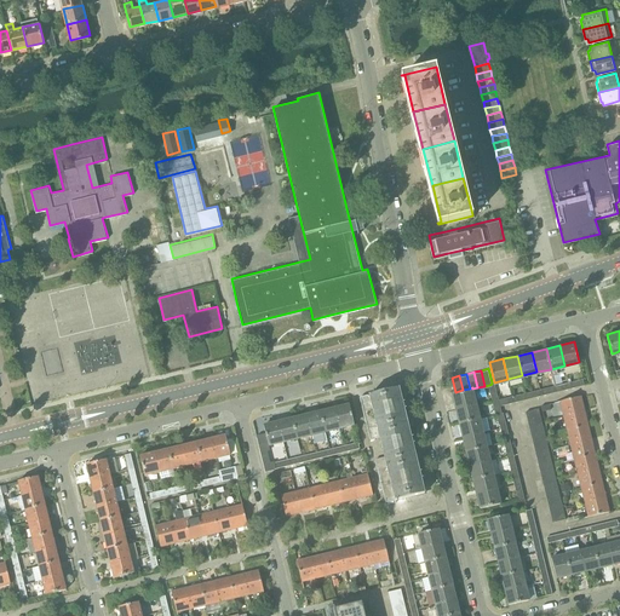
[(379,435),(386,460),(384,460),(384,464),(378,466),(386,500),(395,498),(395,499),(425,491),(399,385),(360,395),(369,437),(379,435)]
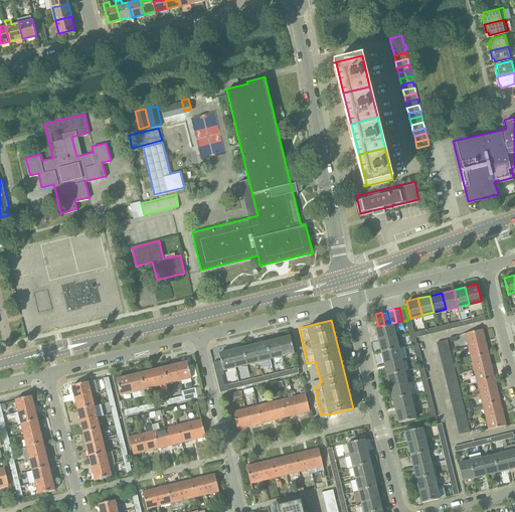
[(392,322),(390,323),(384,324),(378,326),(376,326),(378,338),(395,334),(392,323),(392,322)]
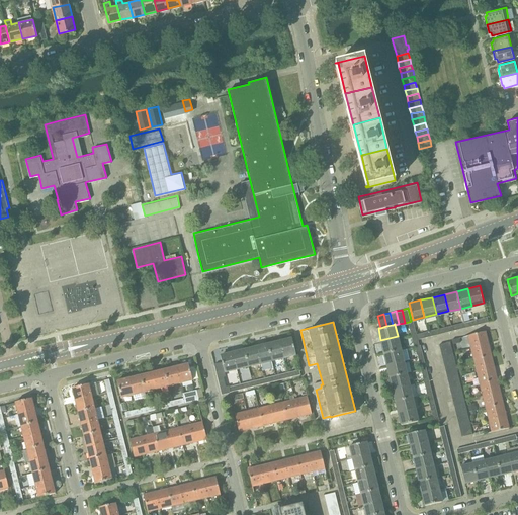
[(470,345),(488,341),(485,329),(467,334),(470,345)]
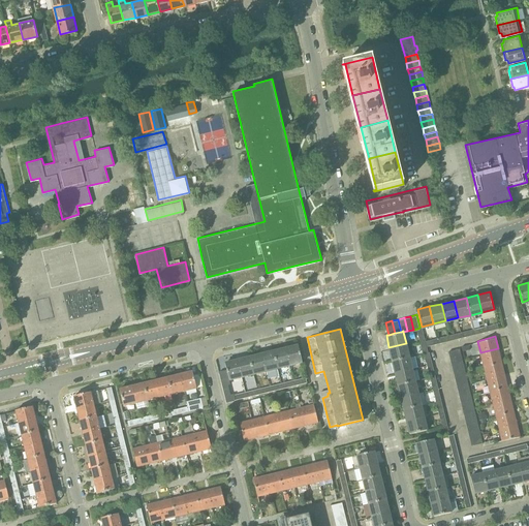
[(406,343),(389,347),(392,360),(409,356),(414,354),(411,342),(406,343)]
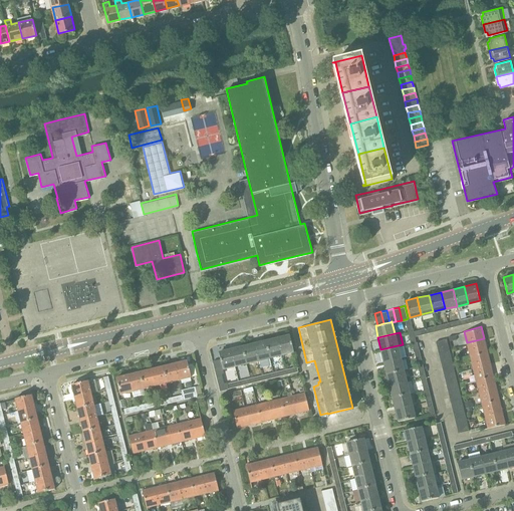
[(282,353),(294,350),(290,333),(278,336),(282,353)]
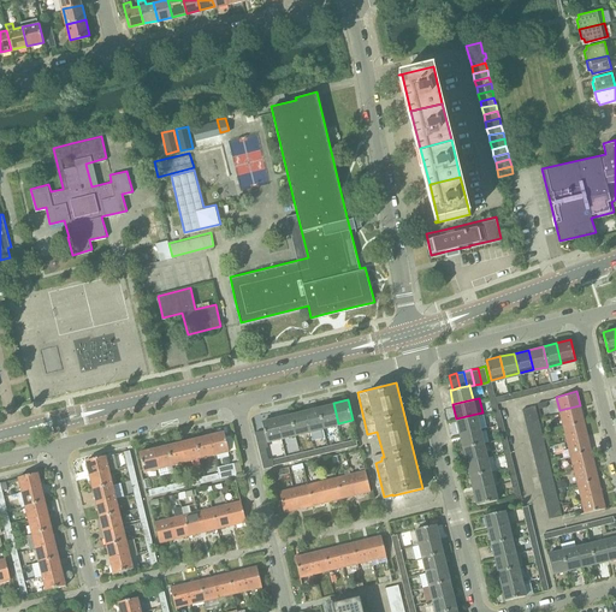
[(324,427),(338,423),(333,403),(329,404),(319,406),(324,427)]
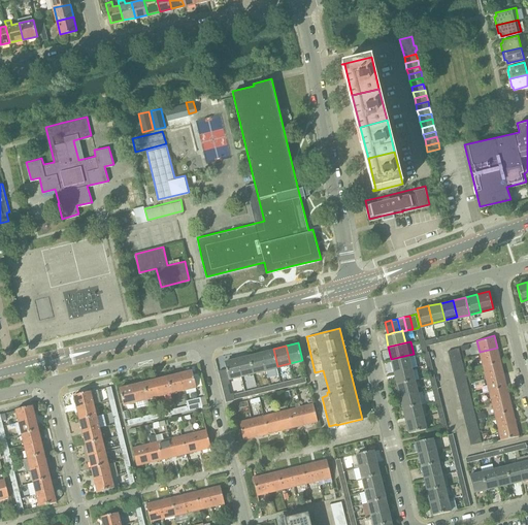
[(448,350),(449,355),(460,353),(459,347),(448,350)]
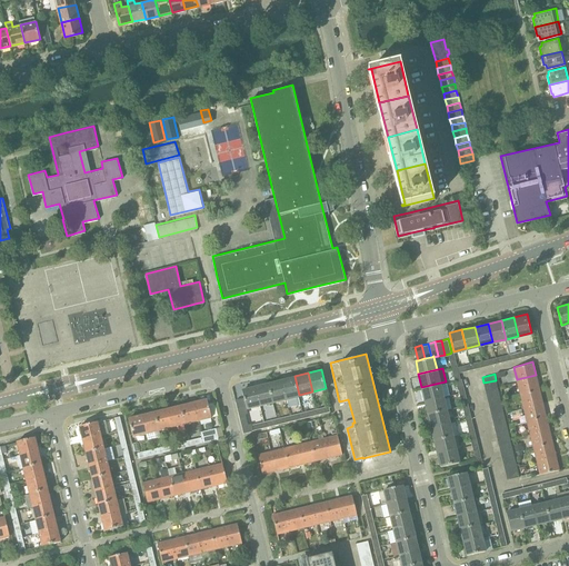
[(517,379),(520,393),(539,388),(536,375),(517,379)]
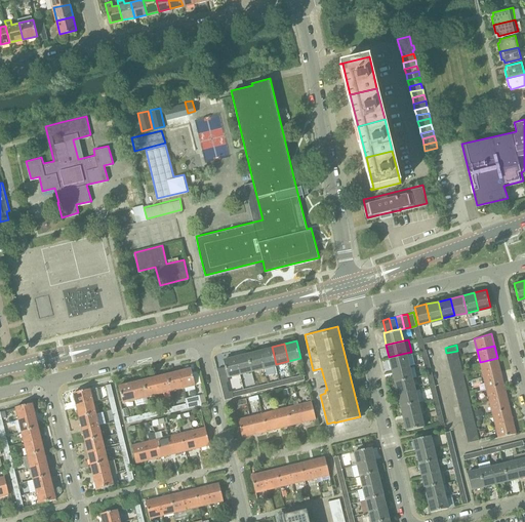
[(276,364),(272,347),(259,350),(264,367),(266,373),(277,371),(276,364)]
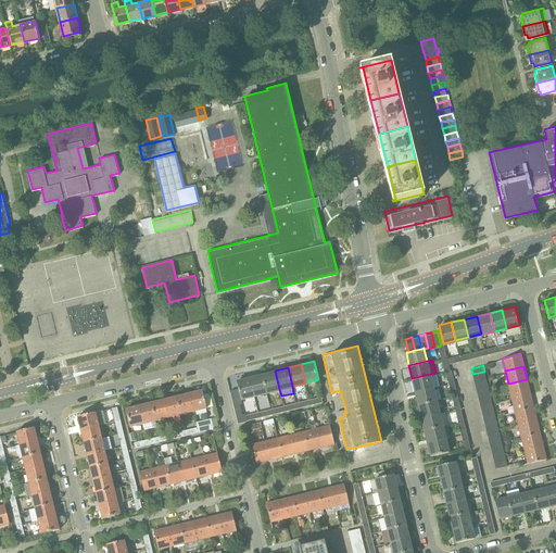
[(445,371),(449,382),(454,381),(451,369),(450,369),(445,371)]
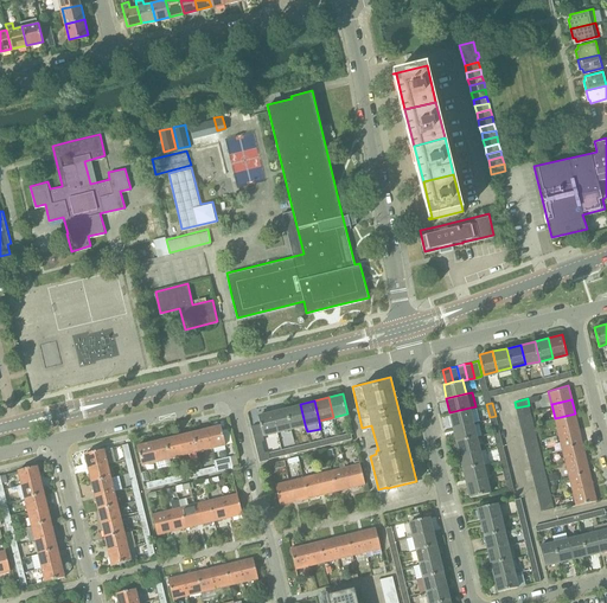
[(291,427),(305,424),(300,404),(295,405),(286,408),(291,427)]
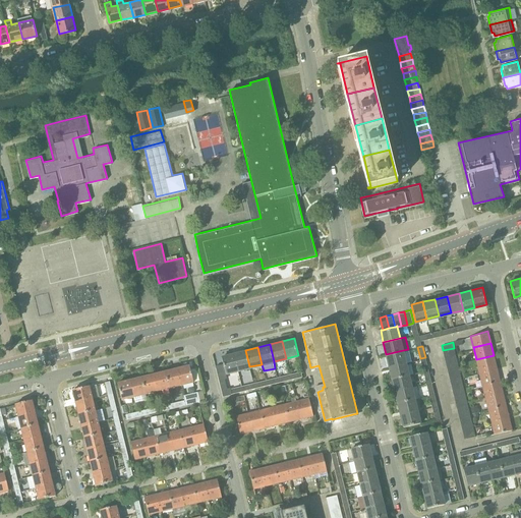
[(445,356),(455,354),(454,348),(443,350),(445,356)]
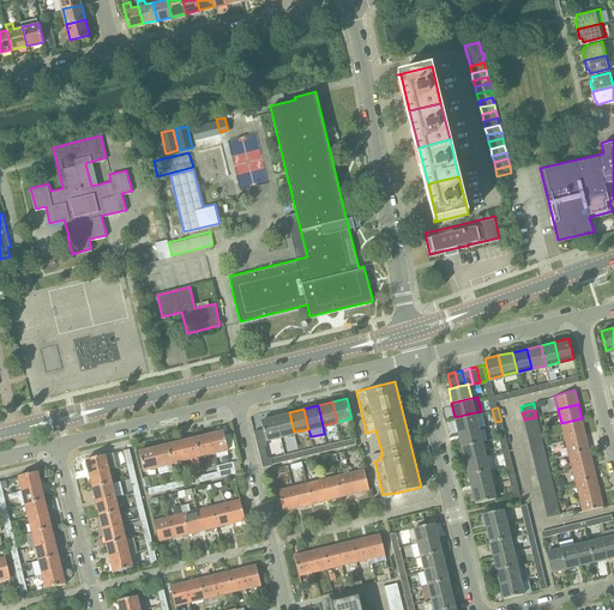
[(475,412),(455,417),(458,432),(479,427),(485,424),(481,411),(475,412)]
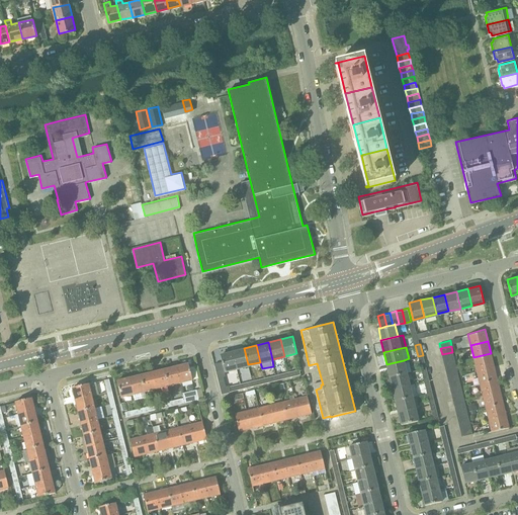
[(232,351),(237,367),(248,364),(244,348),(237,350),(232,351)]
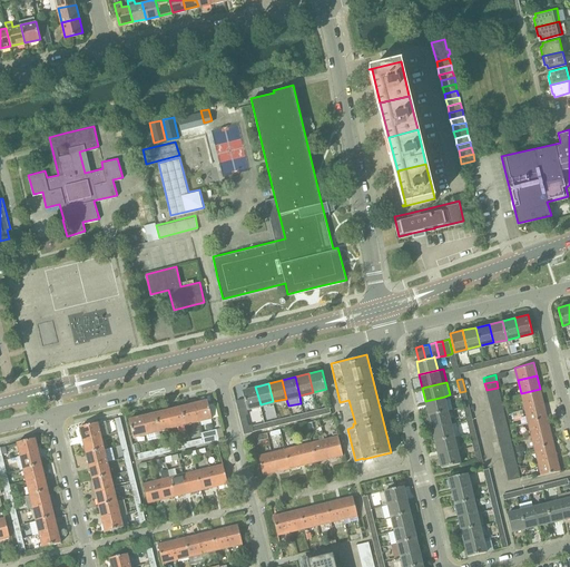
[(247,408),(261,404),(255,387),(243,390),(247,408)]
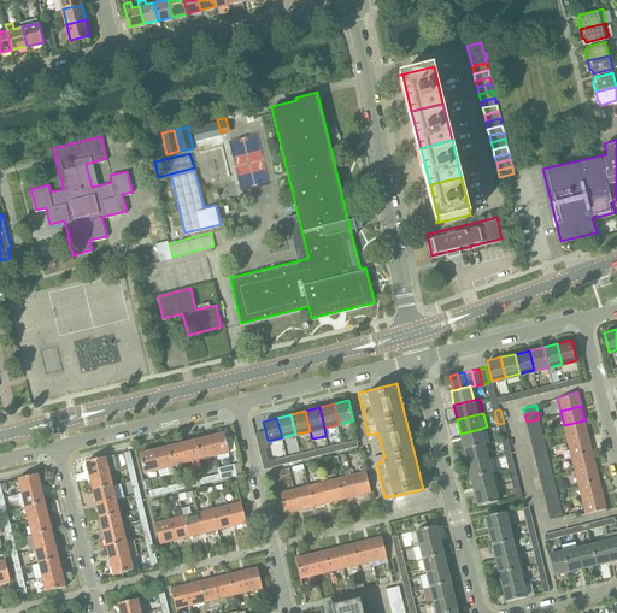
[(568,440),(588,435),(585,420),(564,425),(568,440)]
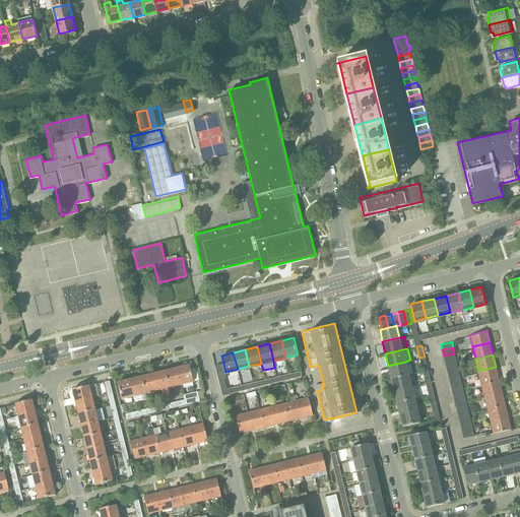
[(419,358),(423,370),(428,369),(425,357),(419,358)]
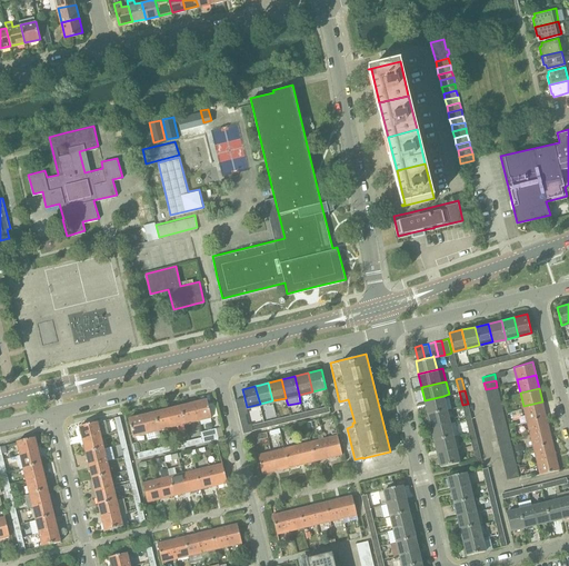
[(488,401),(500,398),(499,393),(487,395),(488,401)]
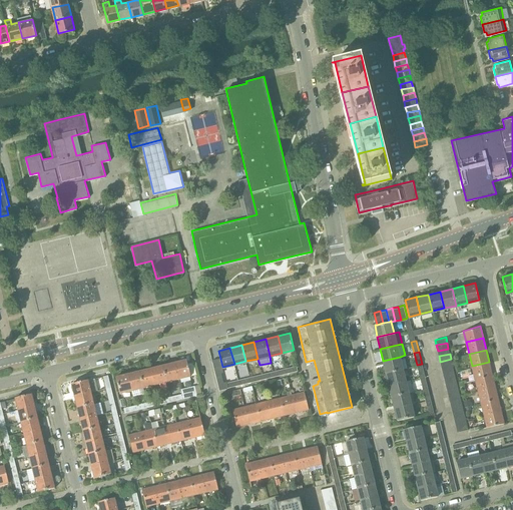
[(383,361),(386,373),(403,368),(400,357),(383,361)]
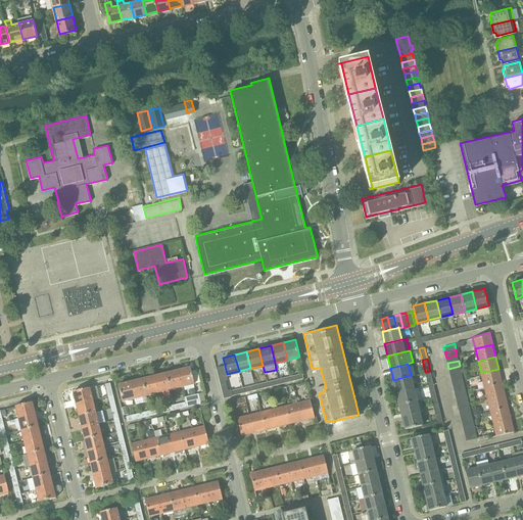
[(178,368),(183,385),(194,382),(190,365),(178,368)]
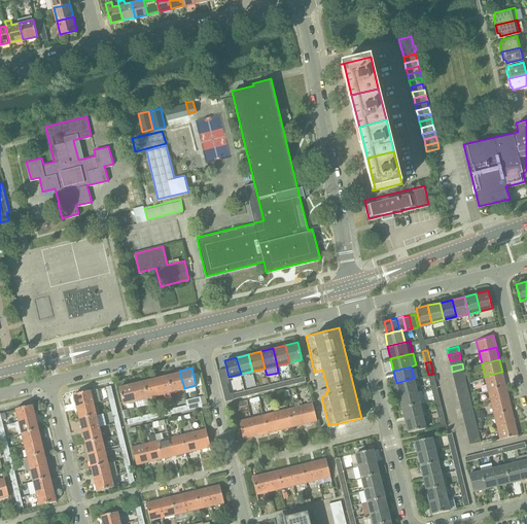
[(452,372),(454,377),(464,374),(463,369),(452,372)]
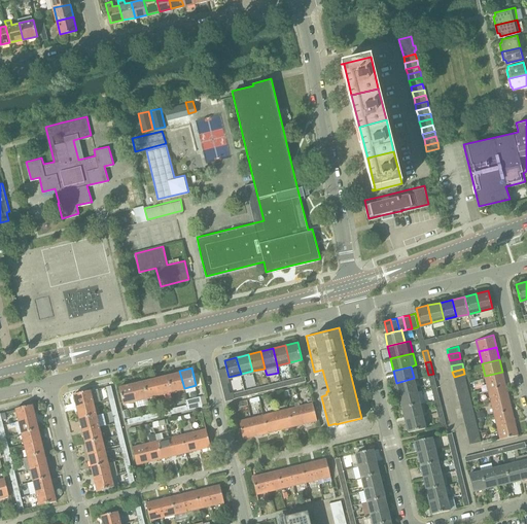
[(172,391),(184,388),(179,371),(168,374),(172,391)]
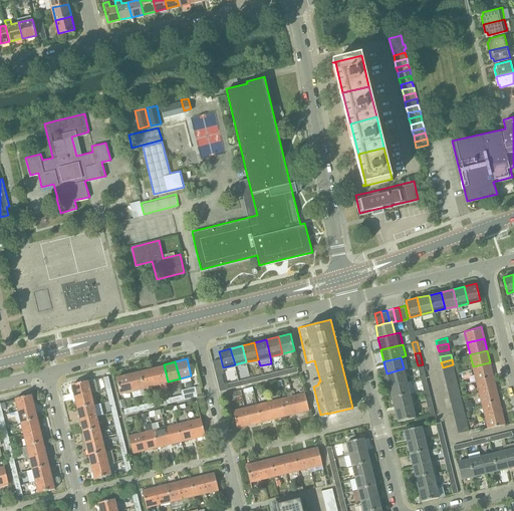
[(473,366),(476,378),(493,374),(490,362),(473,366)]
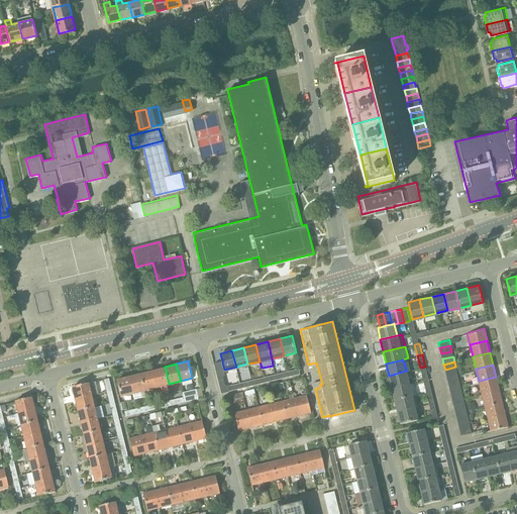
[(157,387),(169,384),(165,367),(152,370),(157,387)]
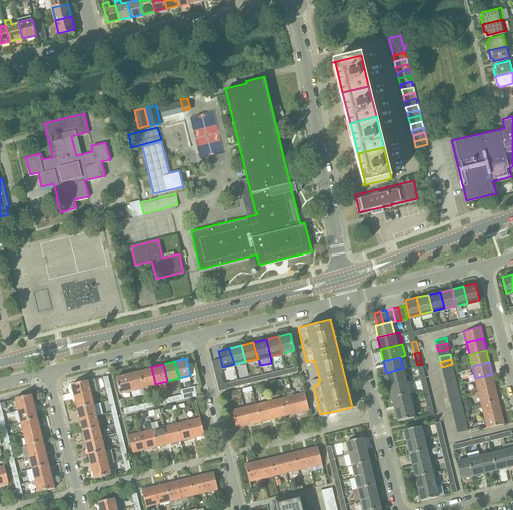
[(417,365),(420,377),(425,376),(422,364),(417,365)]
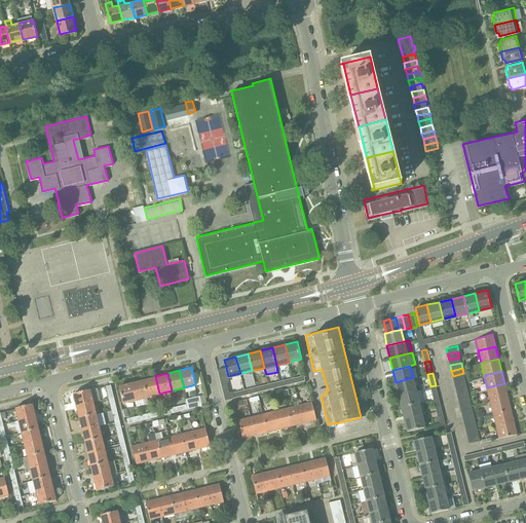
[(453,376),(454,381),(465,379),(463,373),(453,376)]
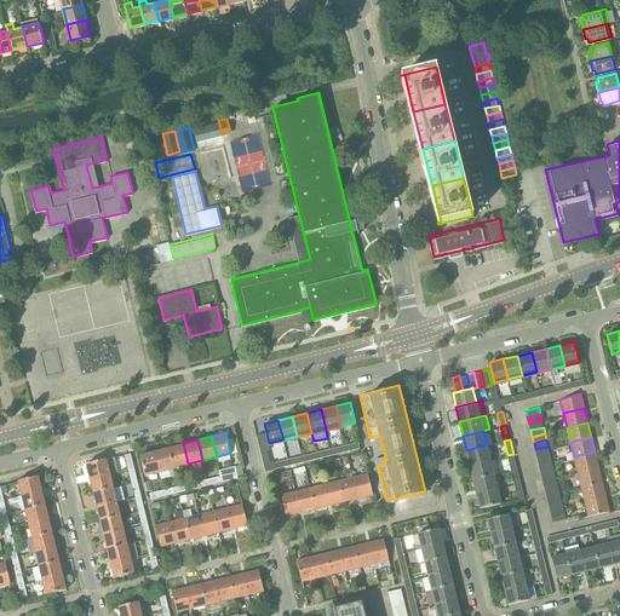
[(188,464),(183,443),(168,447),(173,467),(188,464)]
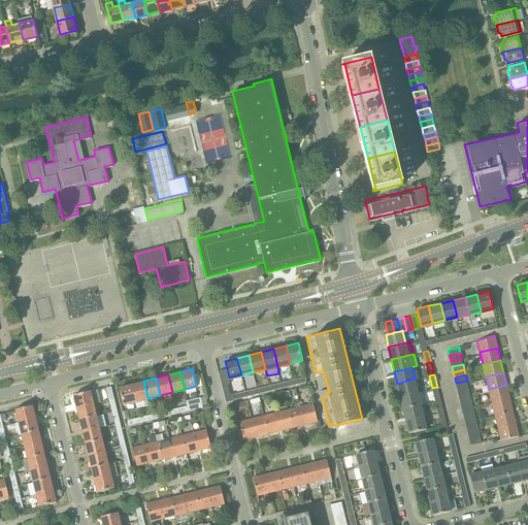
[(418,391),(415,379),(397,384),(400,395),(418,391)]
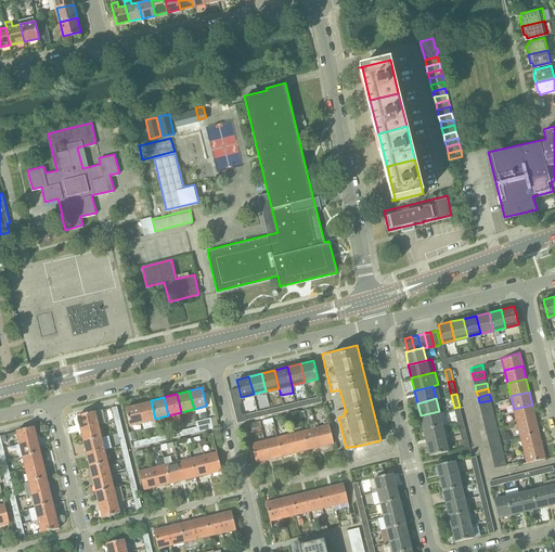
[(143,422),(155,419),(151,400),(138,403),(143,422)]
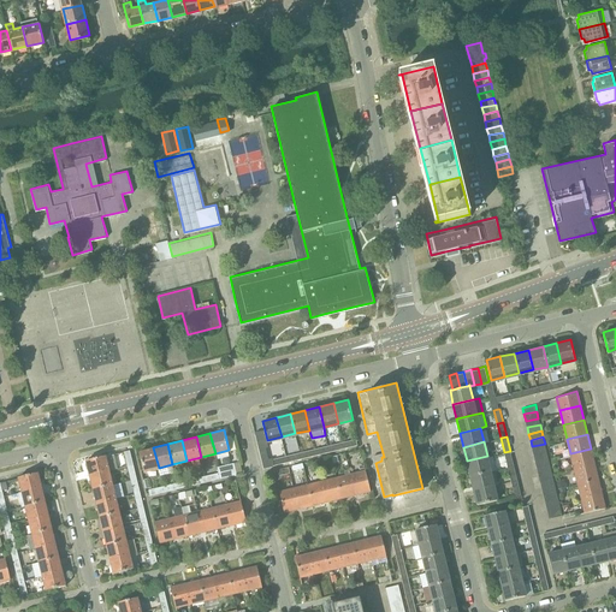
[(532,446),(533,453),(546,450),(545,444),(532,446)]
